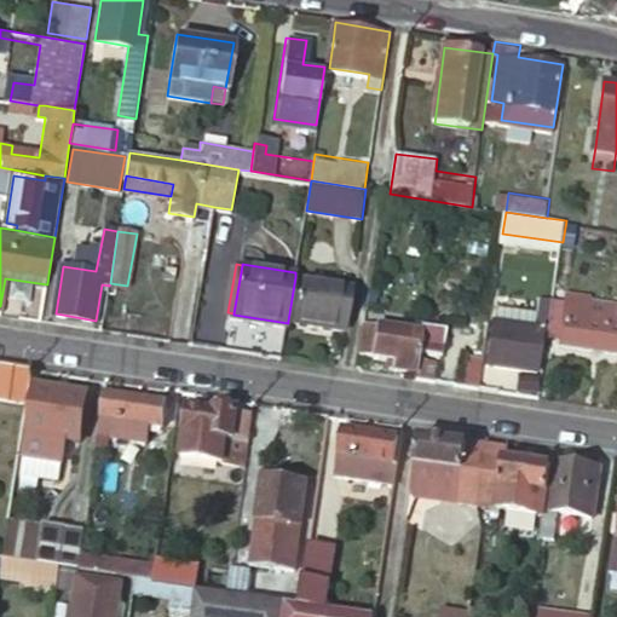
[(295,277),(288,321),(345,330),(351,288),(295,277)]
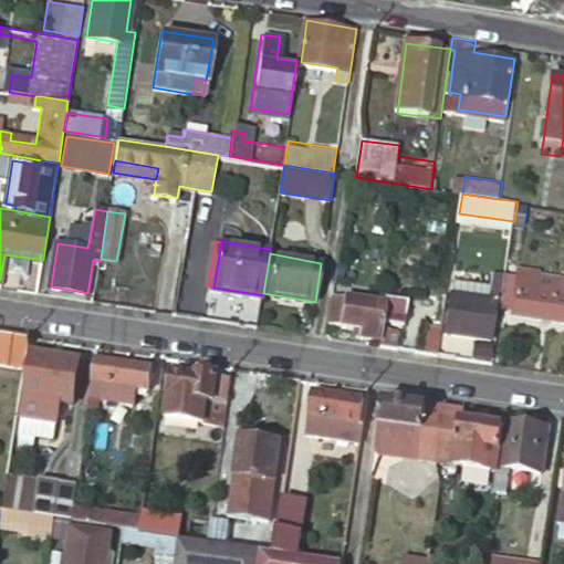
[(563,274),(542,271),(543,268),(521,264),(519,277),(514,312),(532,314),(531,316),(563,321),(563,274)]
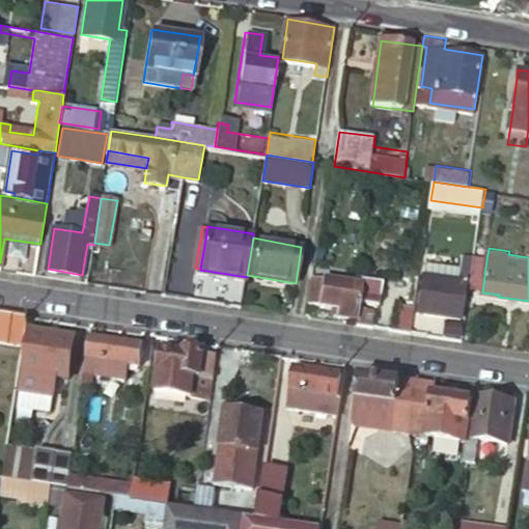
[(467,285),(470,286),(475,257),(463,255),(461,266),(429,259),(425,280),(422,294),(420,294),(418,309),(463,316),(467,285)]
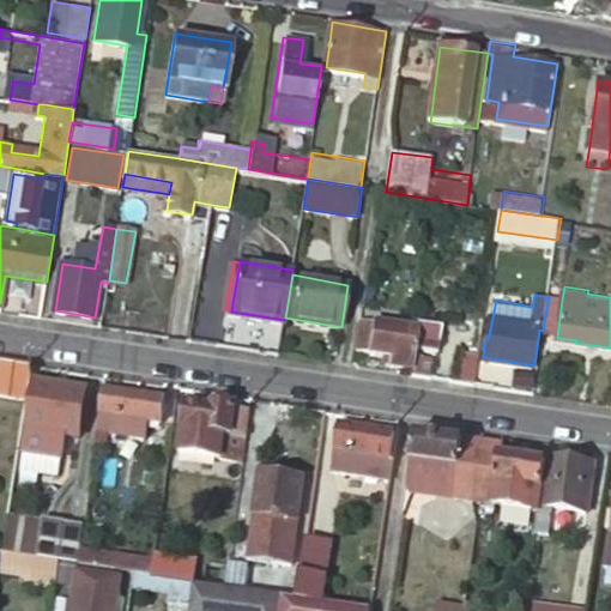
[(366,319),(362,348),(375,349),(375,351),(391,354),(397,355),(394,363),(417,368),(421,344),(443,348),(448,322),(425,319),(423,326),(380,319),(380,321),(366,319)]
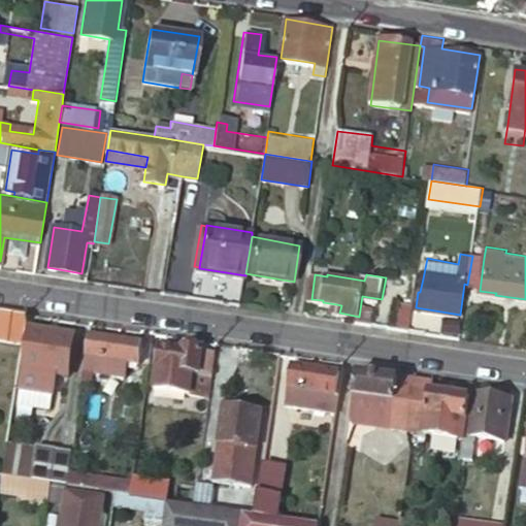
[(9,341),(25,343),(30,311),(13,309),(9,341)]
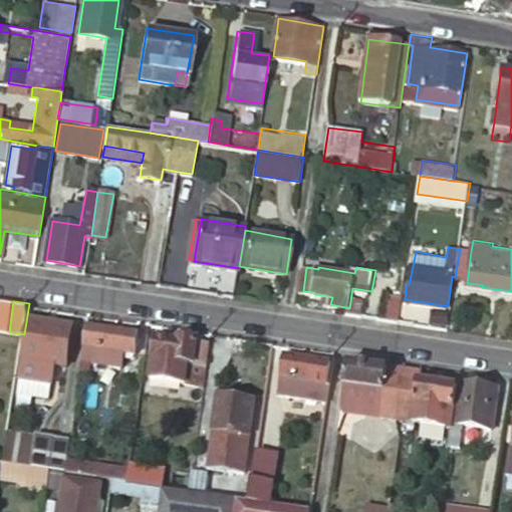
[(447,311),(427,308),(425,320),(445,323),(447,311)]
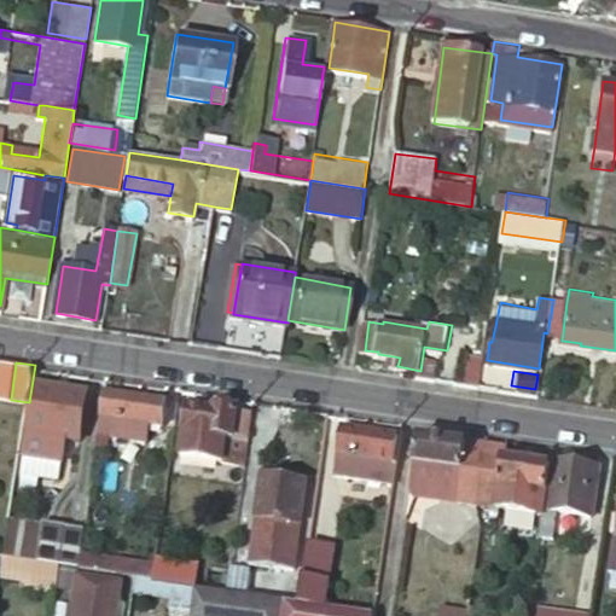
[(36,381),(27,447),(65,452),(69,435),(85,437),(92,389),(36,381)]
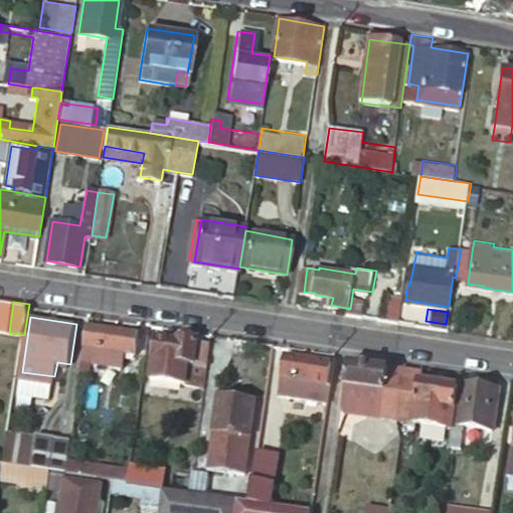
[(90,325),(82,371),(90,372),(93,357),(99,358),(98,362),(108,363),(109,360),(123,362),(125,351),(139,353),(142,333),(90,325)]
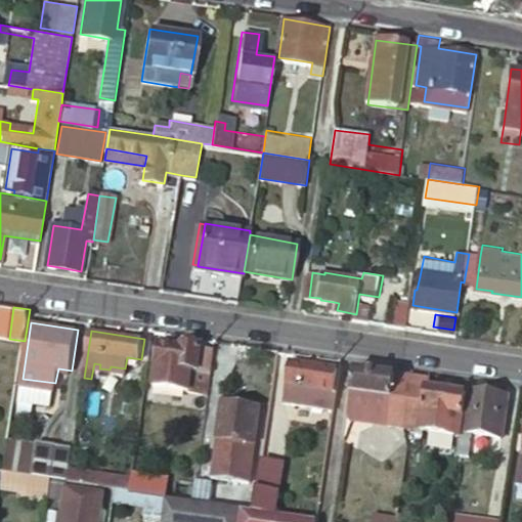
[(160,339),(154,382),(211,391),(218,346),(183,340),(182,343),(160,339)]
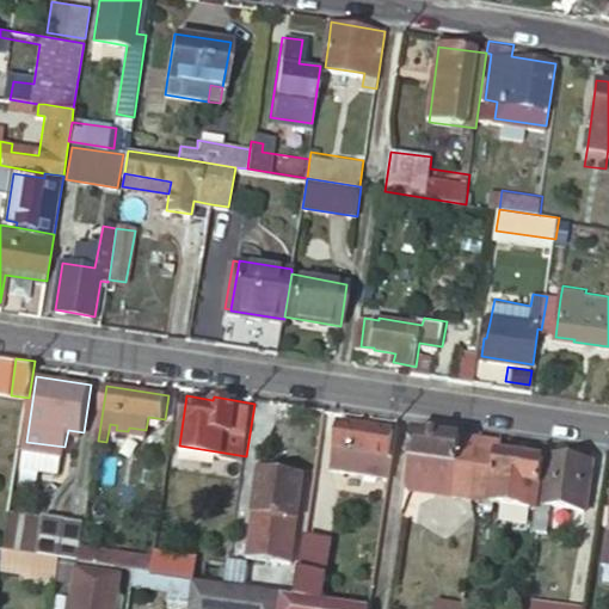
[(333,467),(392,477),(394,456),(388,455),(392,429),(339,422),(333,467)]
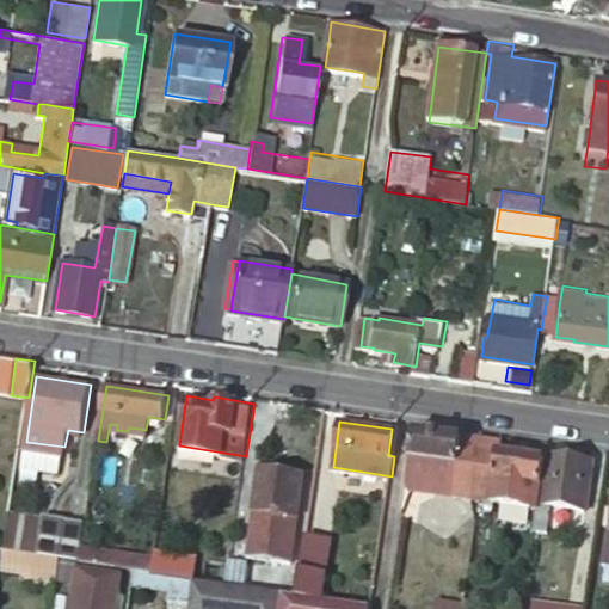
[(418,428),(410,483),(475,492),(484,438),(418,428)]
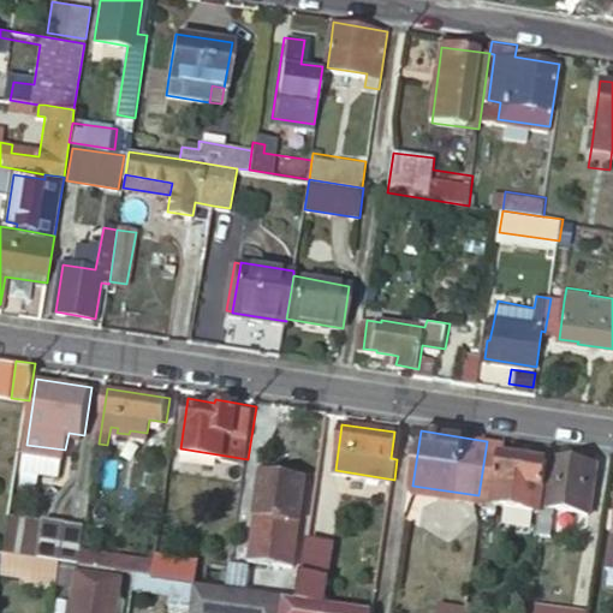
[(478,495),(487,497),(487,494),(494,450),(495,442),(487,441),(478,495)]
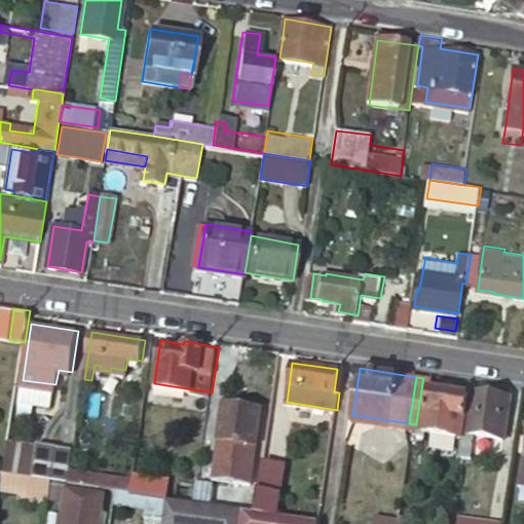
[(466,431),(473,393),(422,384),(416,422),(466,431)]
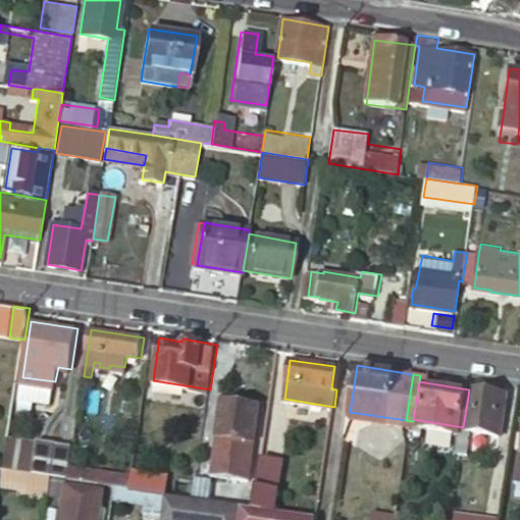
[(469,428),(463,427),(459,452),(471,454),(475,429),(503,434),(510,394),(475,387),(469,428)]
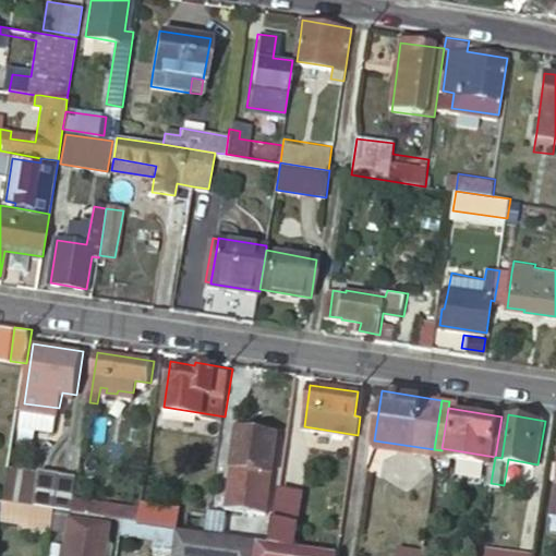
[(234,462),(228,503),(266,509),(273,468),(274,468),(279,428),(239,423),(233,462),(234,462)]
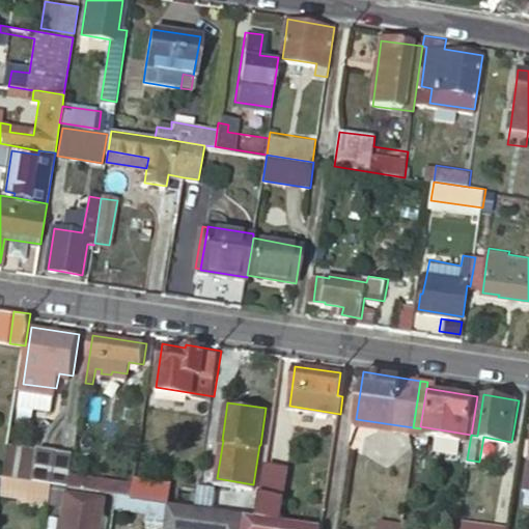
[(7,463),(5,474),(20,476),(53,481),(59,482),(68,483),(71,473),(7,463)]
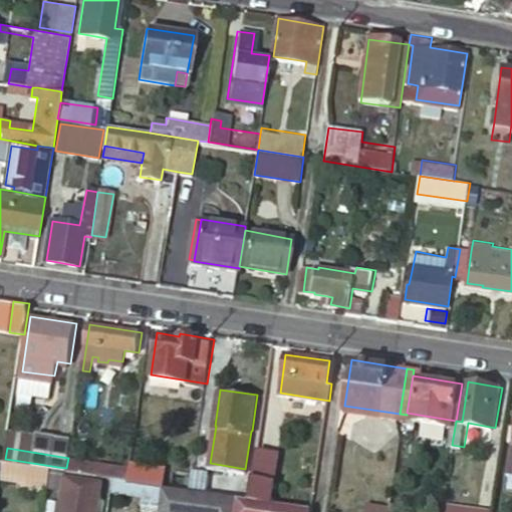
[(258,450),(251,493),(251,497),(270,501),(278,453),(258,450)]
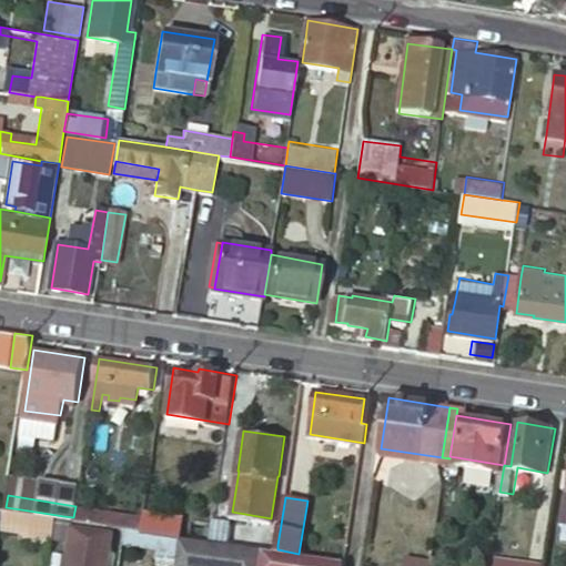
[(76,506),(73,517),(125,526),(141,528),(143,514),(76,503),(76,506)]
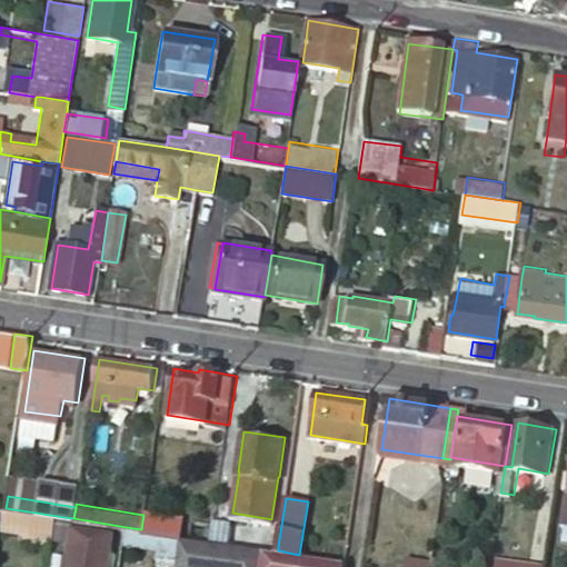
[(21,510),(6,508),(3,523),(29,526),(29,534),(55,537),(57,516),(21,510)]
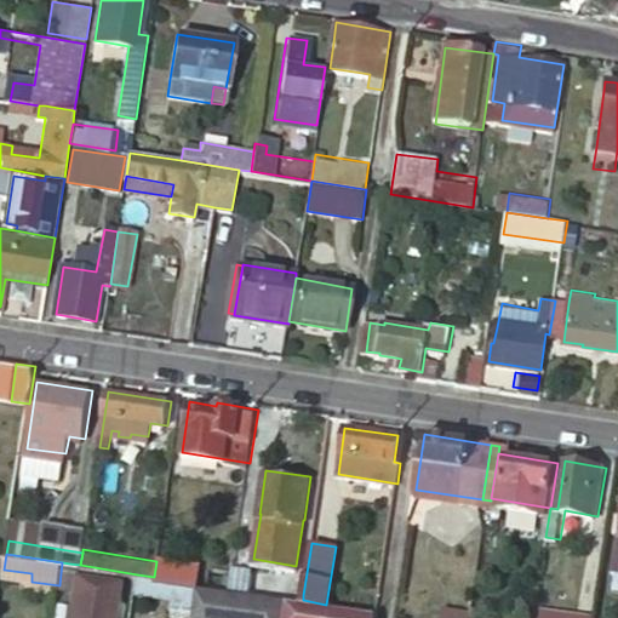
[(69,564),(62,562),(59,585),(57,595),(64,596),(69,564)]
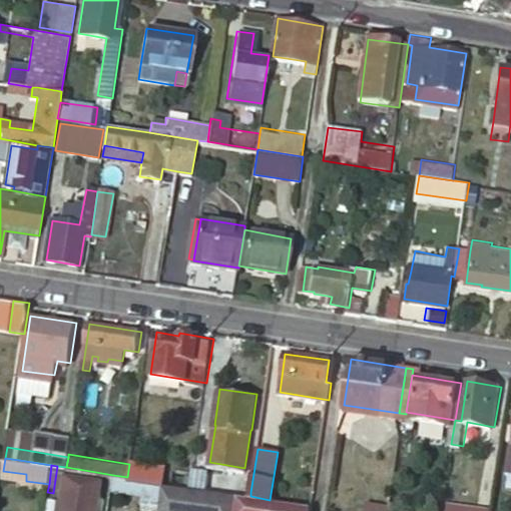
[(181,470),(179,479),(186,480),(187,471),(181,470)]
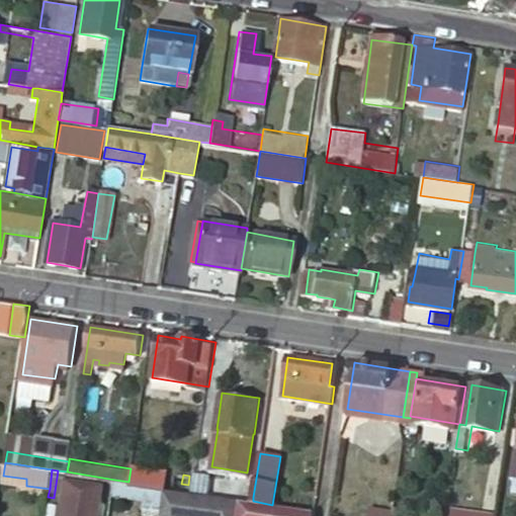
[(196,480),(195,492),(210,495),(212,483),(196,480)]
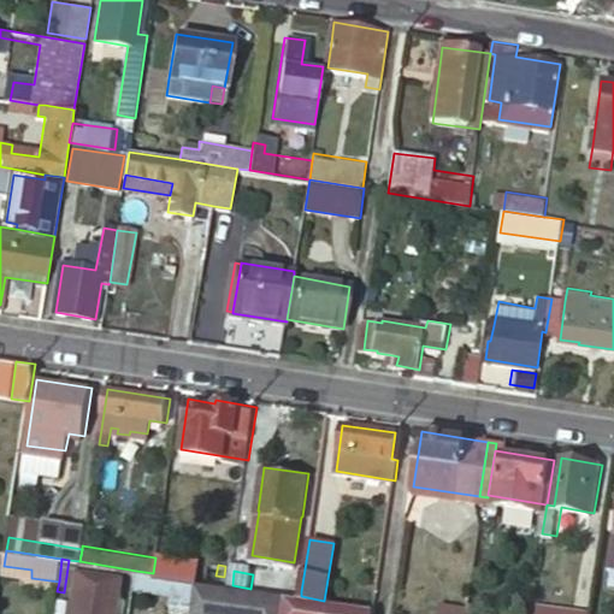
[(232,585),(195,580),(190,613),(193,613),(282,613),(285,595),(251,589),(232,585)]
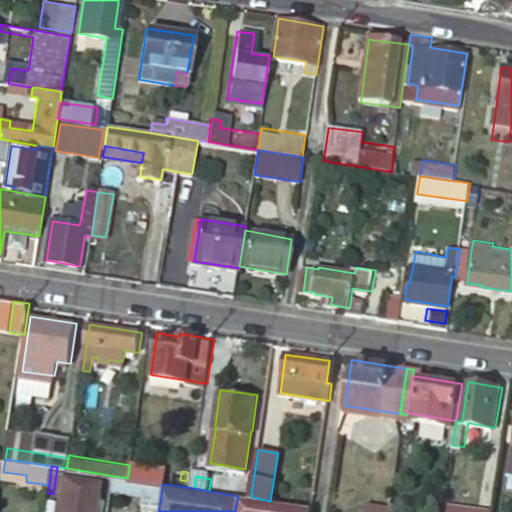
[(244,496),(238,496),(235,511),(312,511),(313,507),(270,501),(251,497),(244,496)]
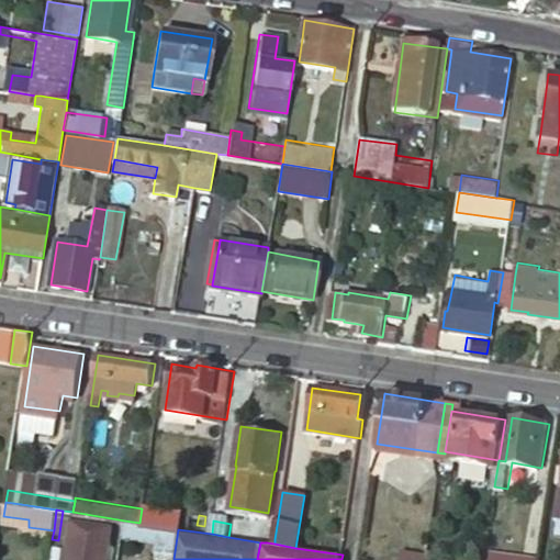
[(79,559),(82,548),(68,546),(65,559),(79,559)]
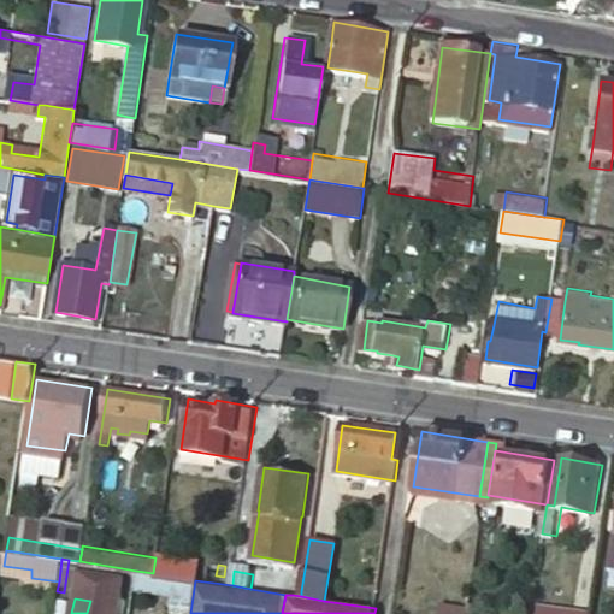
[(95,613),(98,602),(90,601),(87,613),(95,613)]
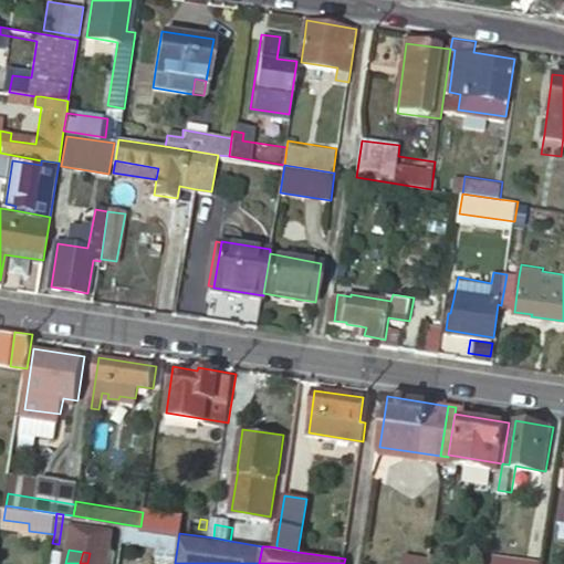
[(486,563),(545,563),(545,562),(488,553),(486,563)]
